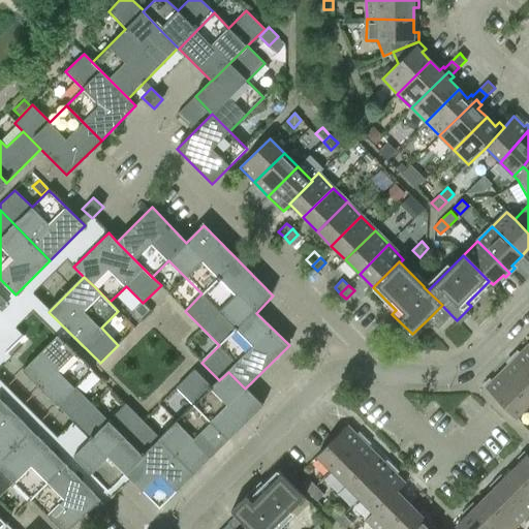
[(149,310),(142,303),(134,310),(143,317),(149,310)]
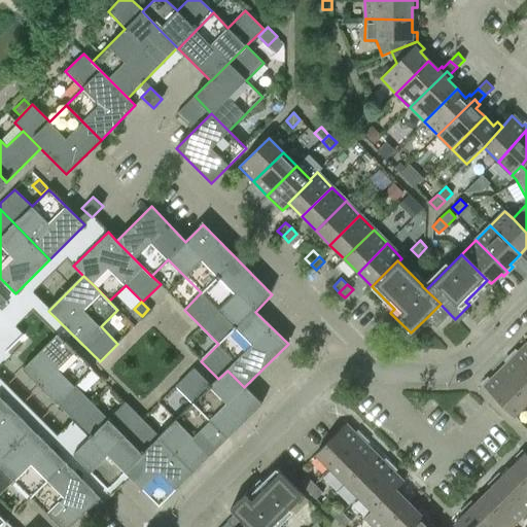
[(441,304),(426,318),(435,327),(450,314),(441,304)]
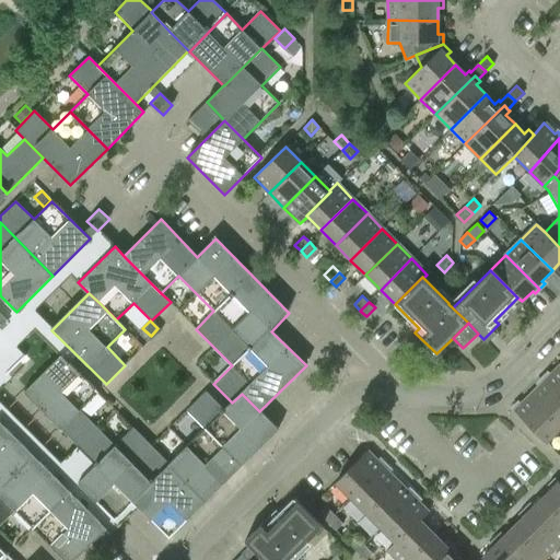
[(80,410),(97,393),(61,357),(24,394),(78,447),(97,428),(80,410)]
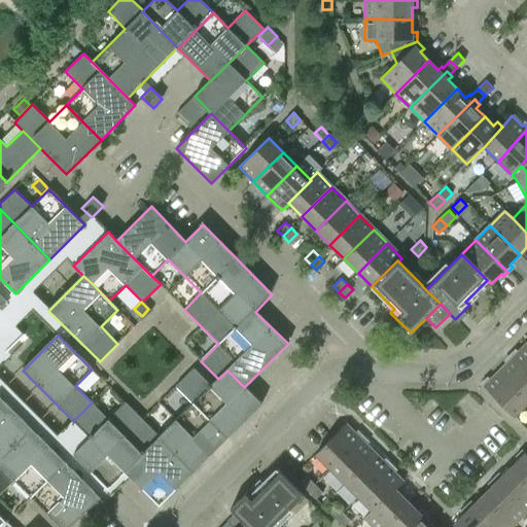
[(526,373),(526,344),(526,345),(518,354),(515,351),(511,356),(526,373)]
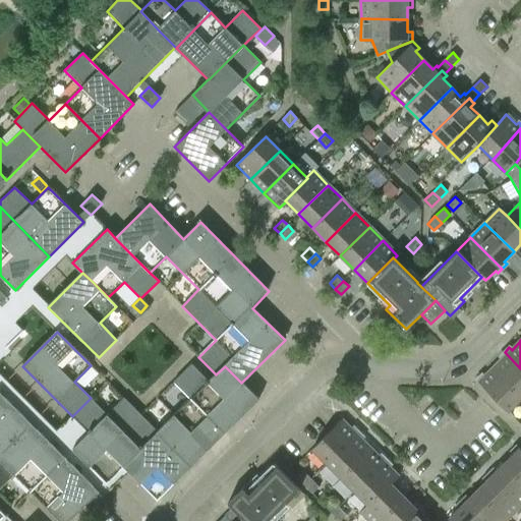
[(494,368),(520,397),(520,368),(505,352),(500,356),(503,359),(494,368)]
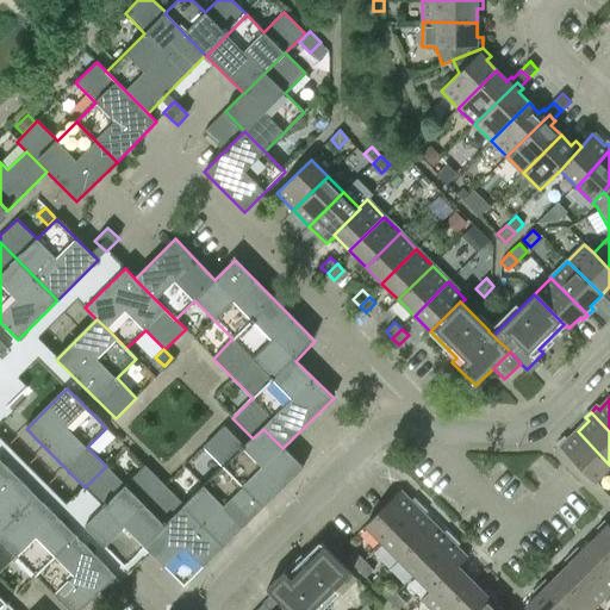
[(143,546),(165,566),(184,547),(204,566),(287,483),(303,468),(282,448),(263,429),(253,439),(249,442),(244,447),(224,427),(203,447),(223,467),(184,505),(163,526),(143,546)]
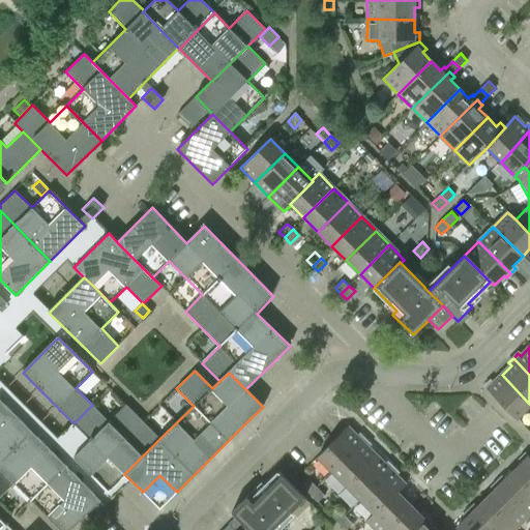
[(517,419),(529,405),(529,404),(502,375),(492,384),(490,381),(484,387),(517,419)]
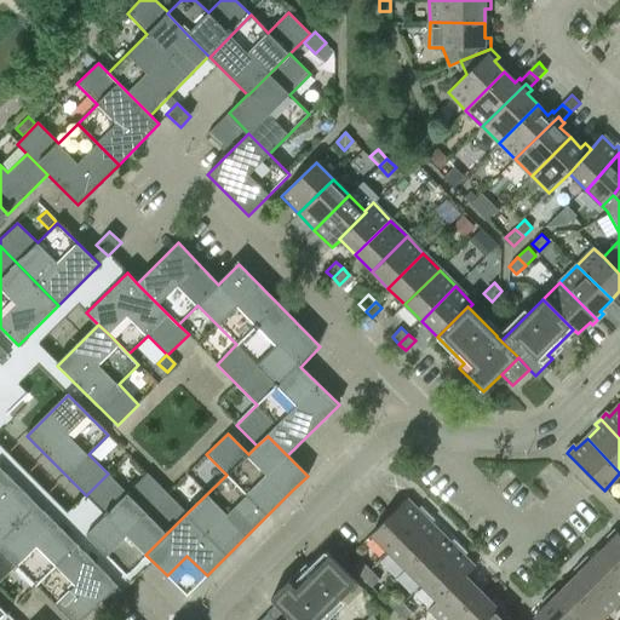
[(0,540),(38,503),(0,464),(0,540)]
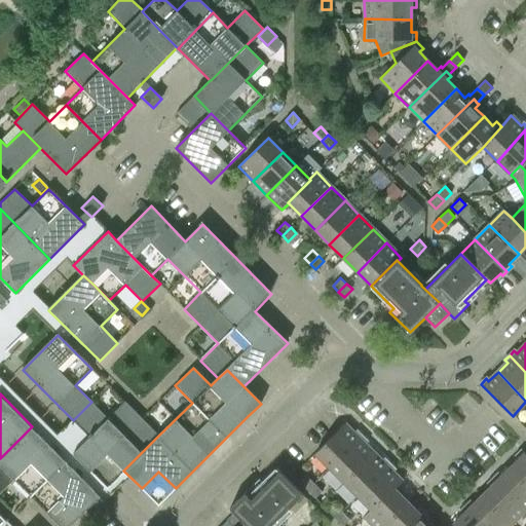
[(108,418),(91,402),(73,420),(89,437),(73,453),(91,471),(108,454),(123,471),(141,453),(158,436),(124,402),(108,418)]
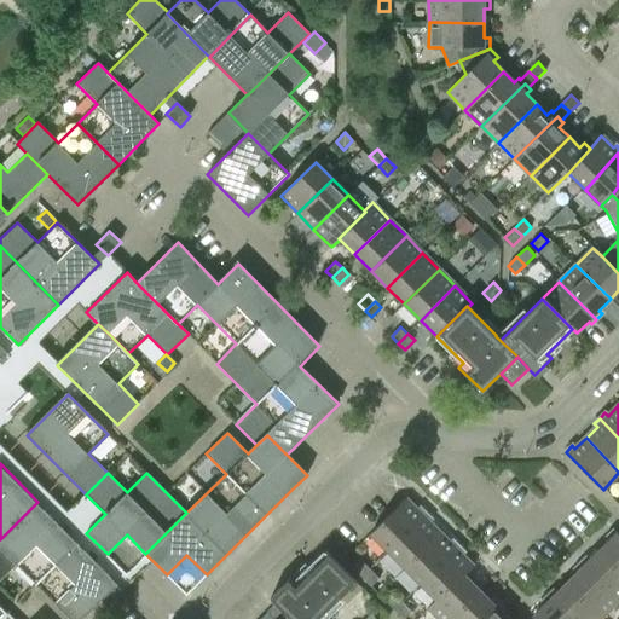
[(388,551),(426,514),(421,508),(417,512),(405,499),(371,533),(388,551)]
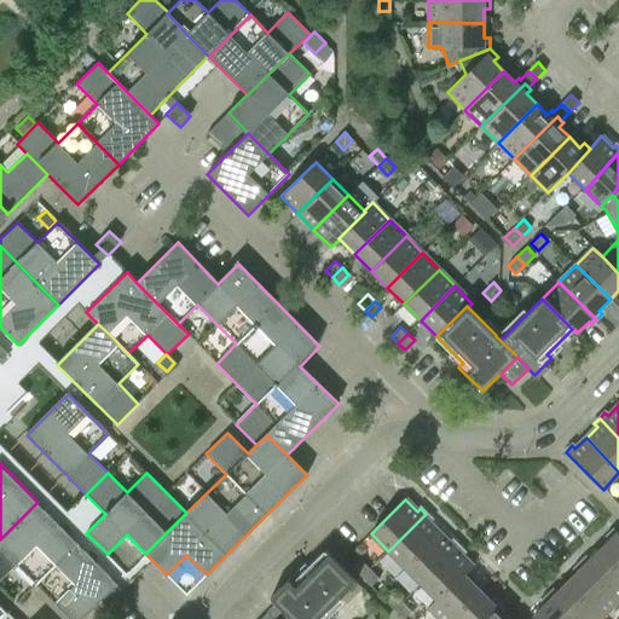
[(57,563),(79,542),(38,502),(0,539),(0,580),(17,565),(36,584),(42,578),(57,563)]
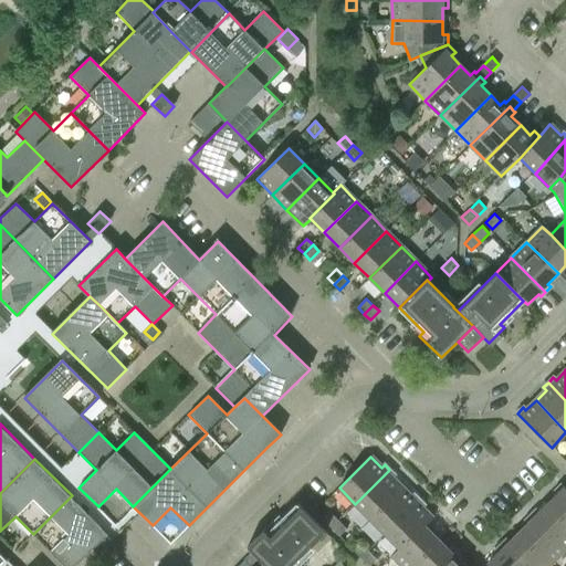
[(369,519),(401,488),(391,478),(394,474),(389,470),(355,504),(369,519)]
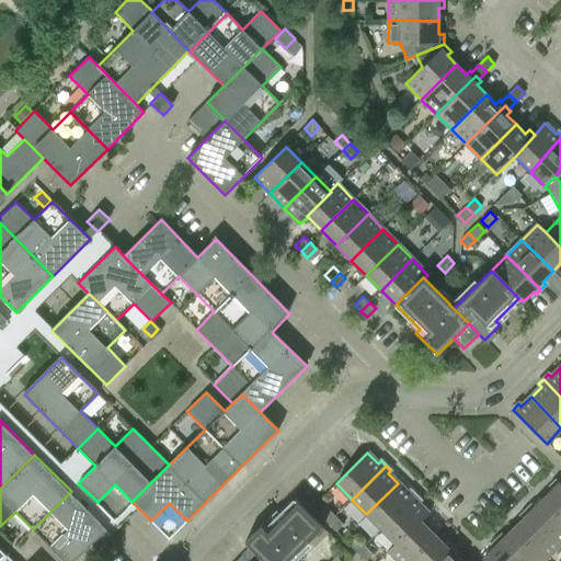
[(560,484),(557,480),(551,485),(553,489),(544,499),(560,516),(560,484)]
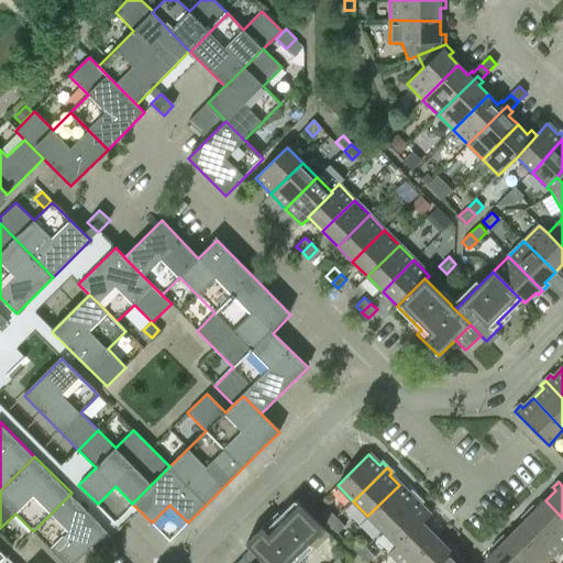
[(383,531),(417,497),(412,492),(409,495),(399,485),(367,516),(383,531)]
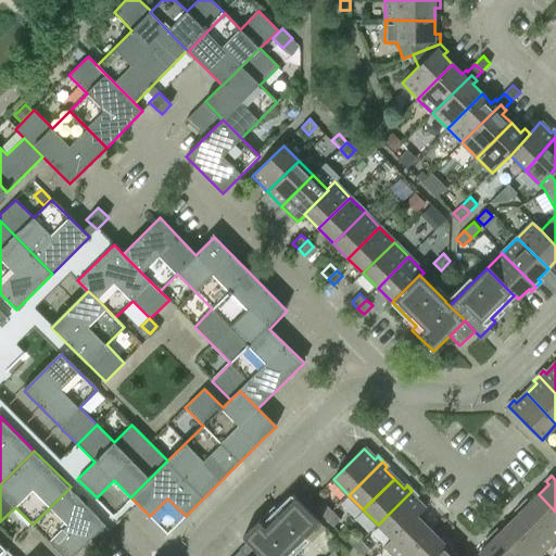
[(105,523),(106,522),(71,487),(51,506),(71,525),(51,544),(63,555),(73,555),(90,539),(105,523)]
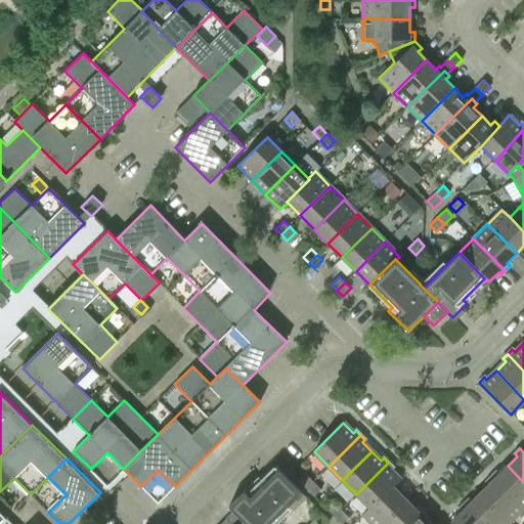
[(400,480),(390,470),(393,467),(388,463),(356,494),(369,508),(369,509),(395,483),(396,484),(400,480)]
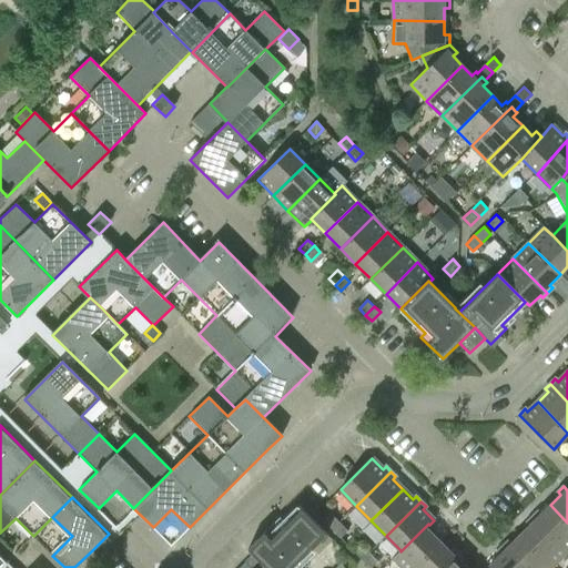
[(567,549),(567,523),(550,505),(540,515),(537,511),(533,517),(567,551),(567,549)]
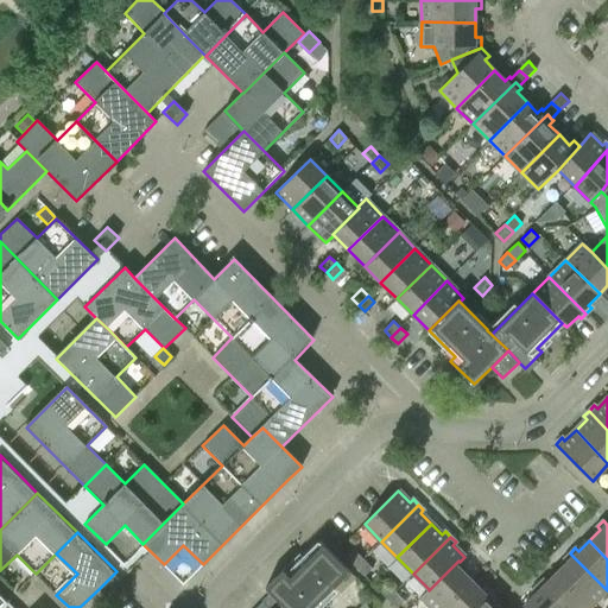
[(278,607),(312,607),(349,571),(320,542),(293,568),(289,564),(265,587),(283,605),(278,607)]
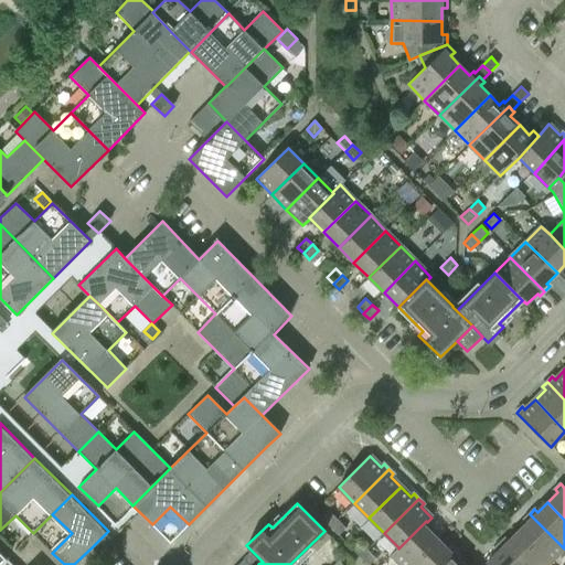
[(331,526),(338,520),(330,513),(323,520),(331,526)]
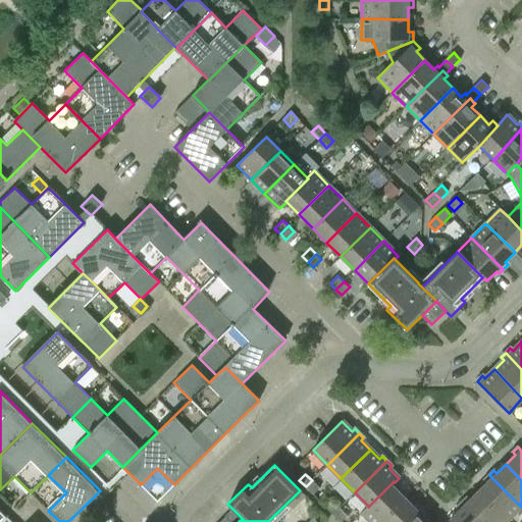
[(61,487),(48,475),(36,487),(31,492),(43,505),(61,487)]
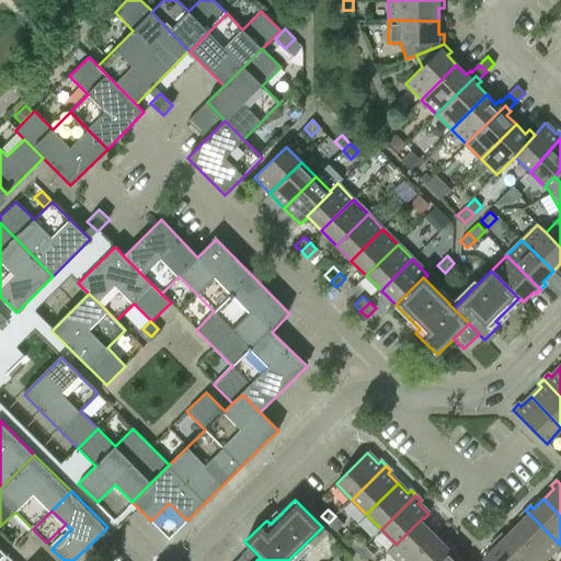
[(560,545),(526,511),(521,515),(524,518),(514,528),(545,560),(560,545)]
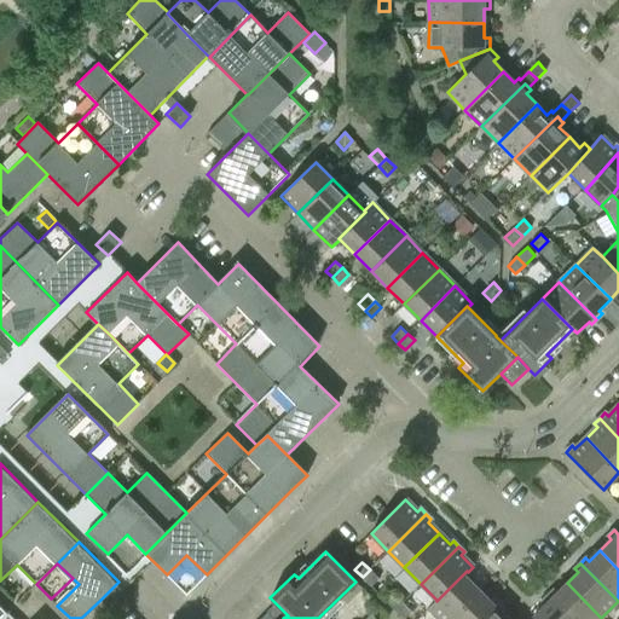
[(370,570),(363,577),(371,585),(380,578),(370,570)]
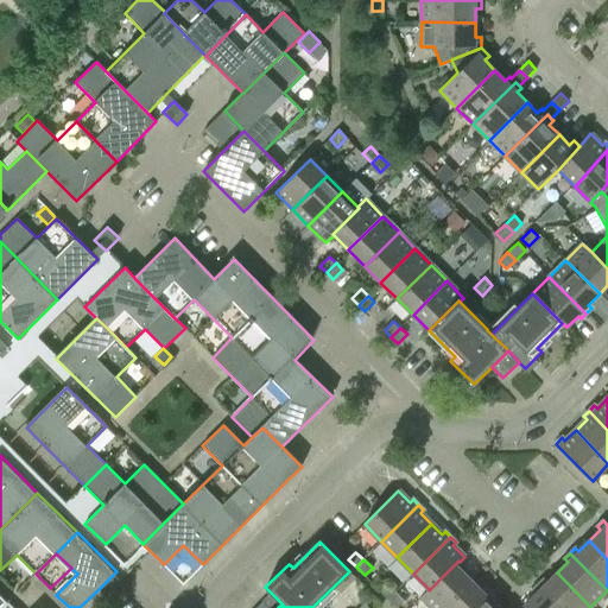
[(463,567),(460,562),(458,561),(429,590),(429,589),(420,597),(431,607),(443,607),(472,580),(461,569),(463,567)]
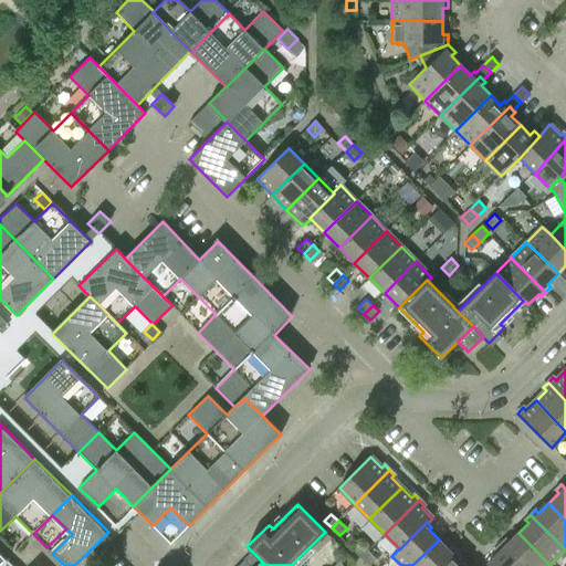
[(113,540),(107,533),(92,548),(98,554),(113,540)]
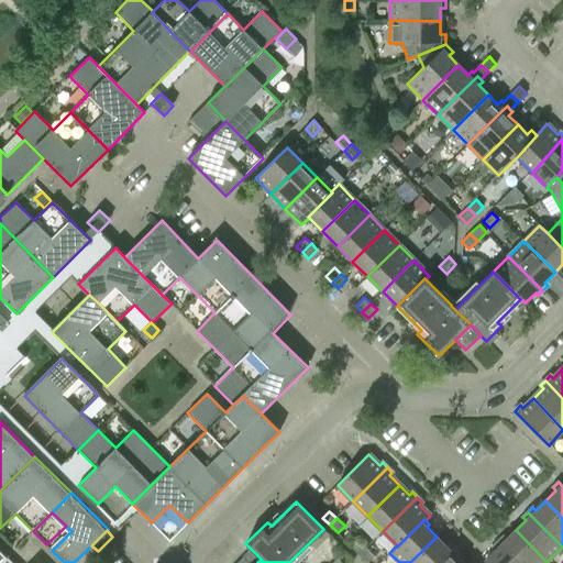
[(544,562),(547,562),(516,530),(506,540),(503,538),(498,542),(518,562),(544,562)]
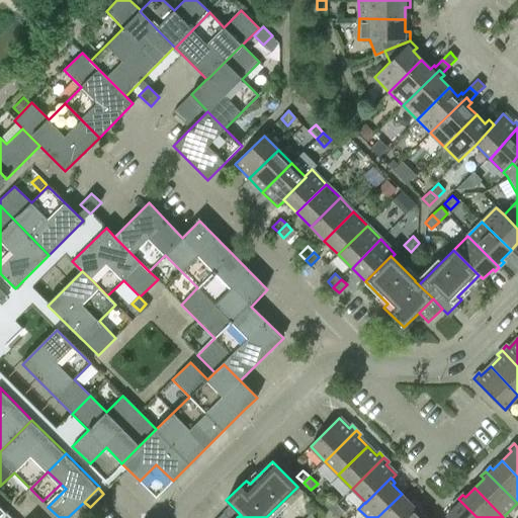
[(405,517),(418,505),(413,501),(411,503),(402,494),(377,517),(405,517)]
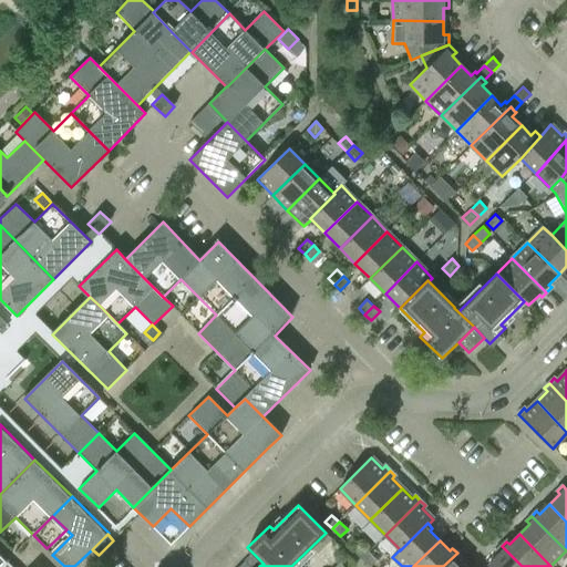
[(353,549),(362,558),(369,552),(361,543),(353,549)]
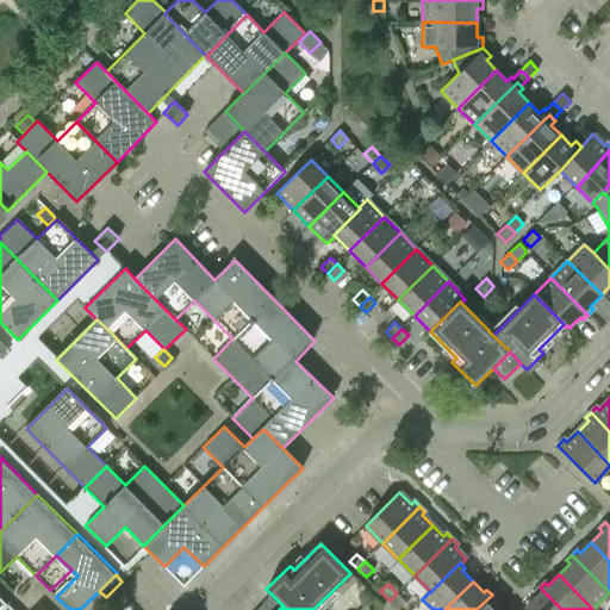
[(561,609),(540,587),(534,593),(537,596),(526,608),(527,609),(561,609)]
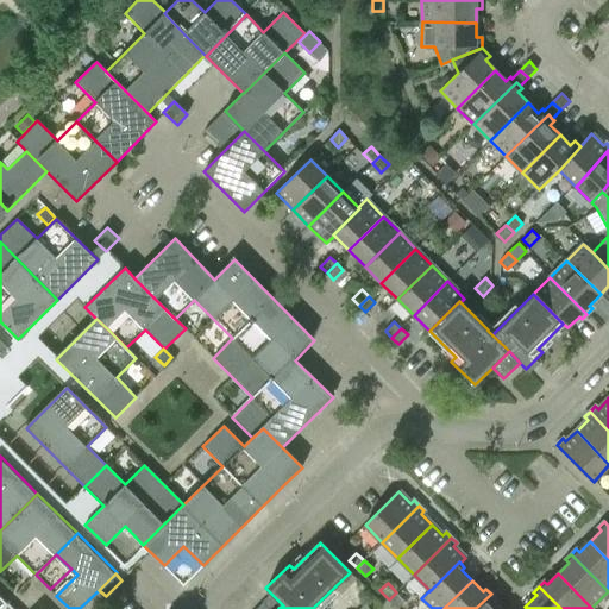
[(389,600),(397,608),(405,601),(396,592),(389,600)]
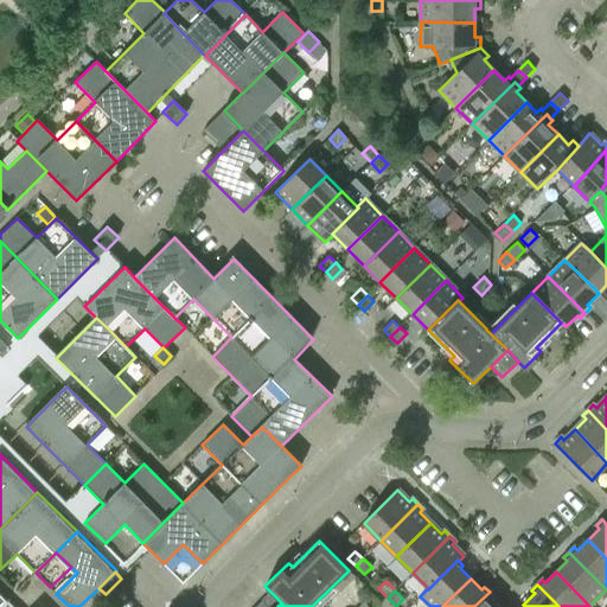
[(498,606),(492,600),(494,598),(490,592),(474,606),(498,606)]
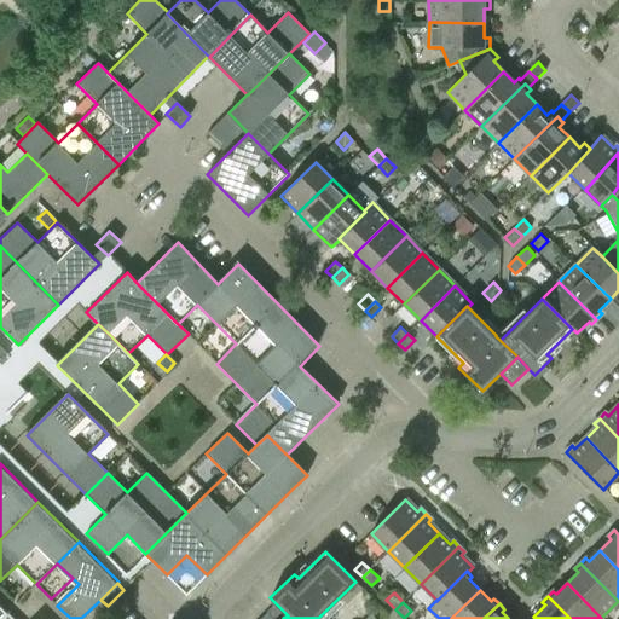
[(0,618),(13,618),(0,605),(0,618)]
